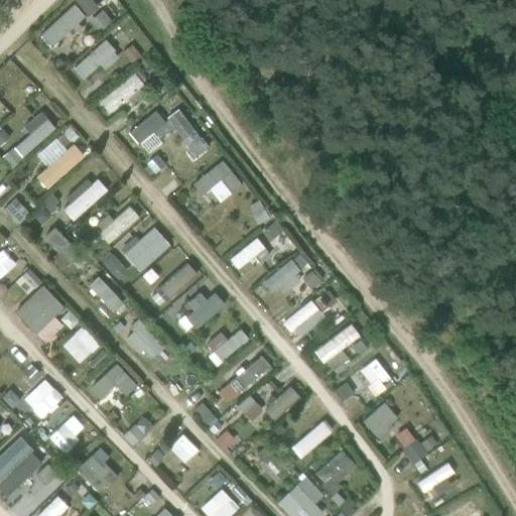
[(96,0),(77,0),(93,16),(103,7),(96,0)]
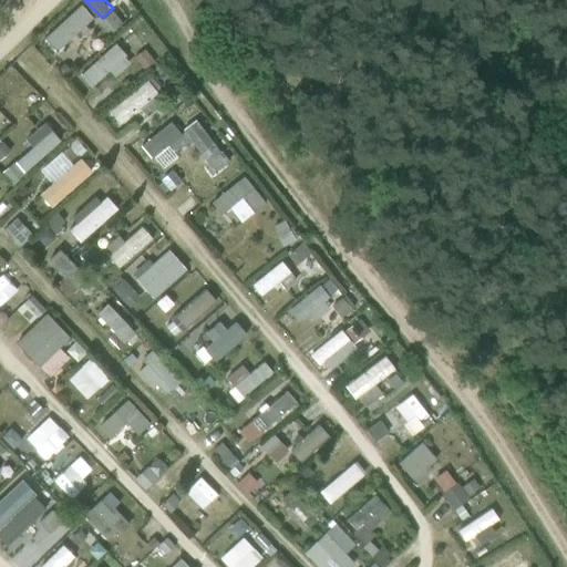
[(82,8),(44,42),(55,55),(93,20),(82,8)]
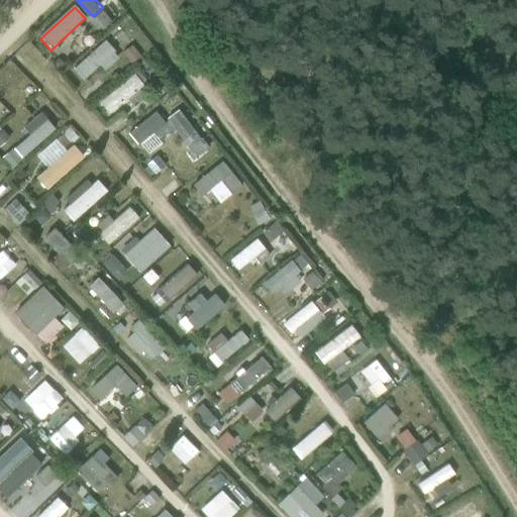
[(103,11),(90,21),(100,33),(112,22),(103,11)]
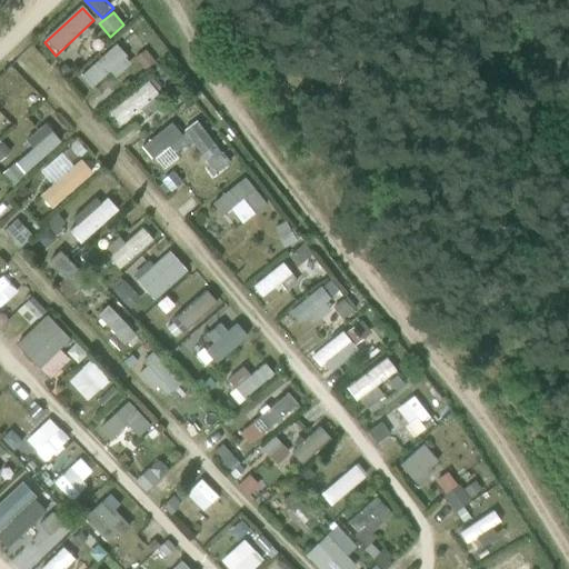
[(116,45),(81,77),(91,89),(110,72),(116,78),(125,69),(120,63),(127,57),(116,45)]
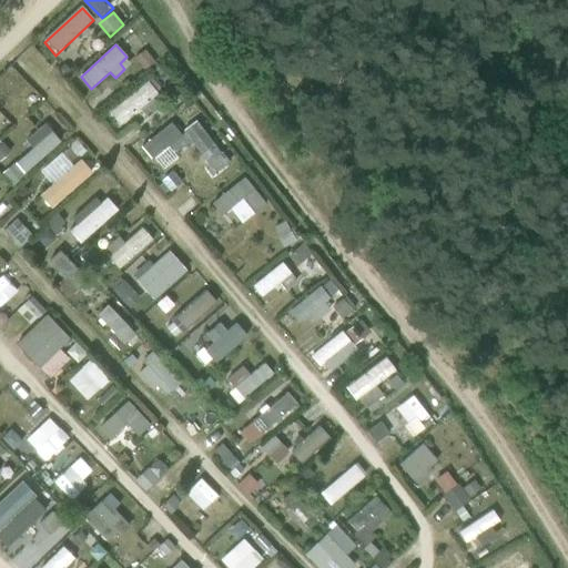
[(145,50),(135,59),(144,71),(155,62),(145,50)]
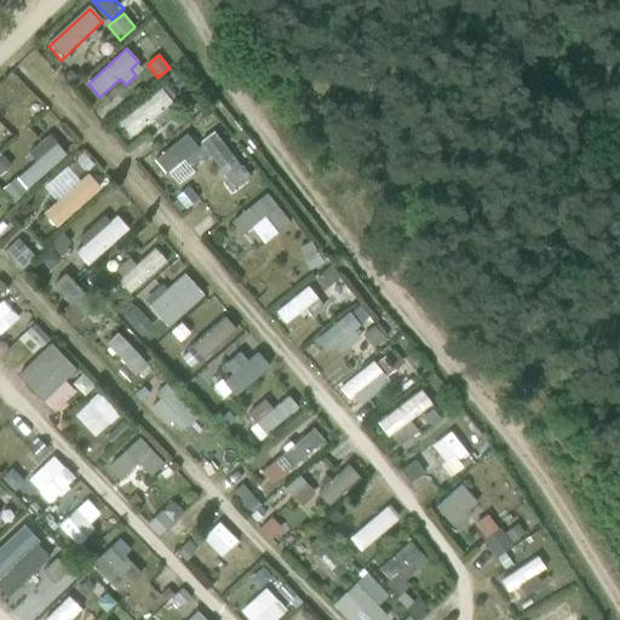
[(70,70),(63,76),(70,85),(78,79),(70,70)]
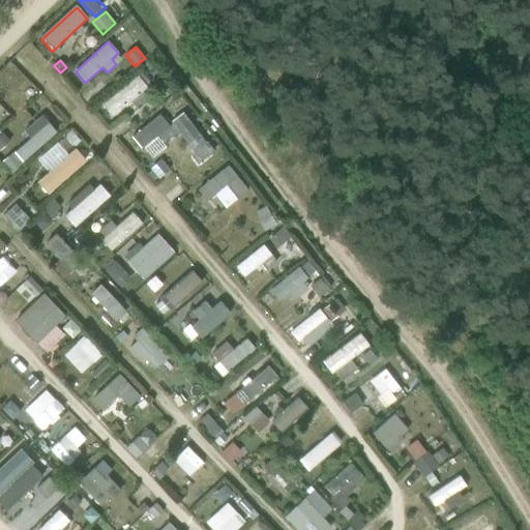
[(149,99),(143,91),(148,88),(152,85),(142,72),(102,105),(112,116),(130,101),(138,110),(149,99)]
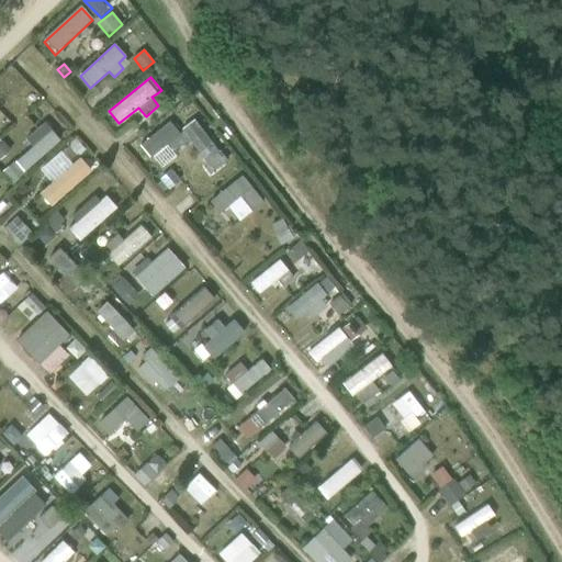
[(164,92),(173,105),(183,98),(173,85),(164,92)]
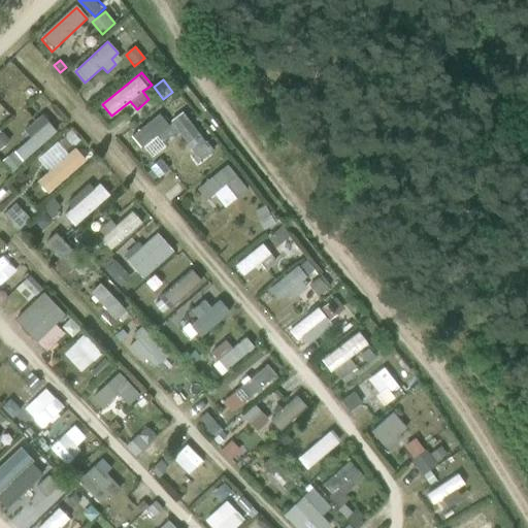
[(159,117),(132,137),(140,149),(157,136),(160,140),(179,133),(193,151),(204,141),(183,112),(171,122),(172,124),(168,128),(159,117)]
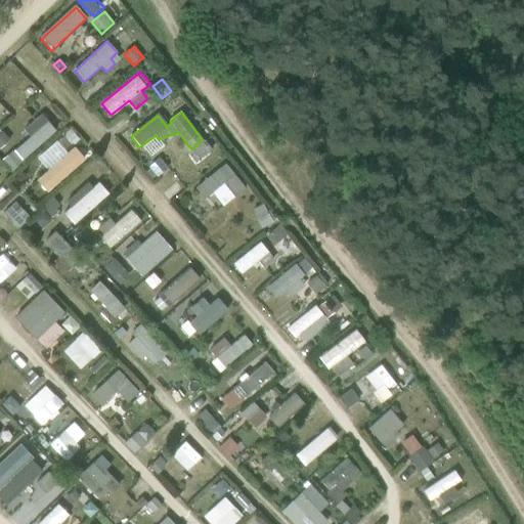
[(14,150),(24,160),(57,130),(49,121),(31,136),(14,150)]
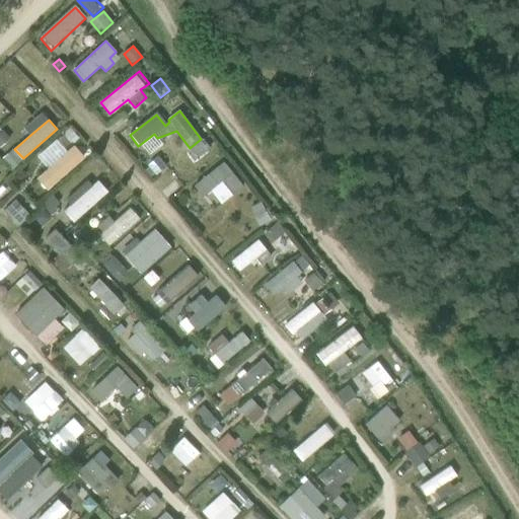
[(0,146),(9,139),(1,130),(0,131),(0,146)]
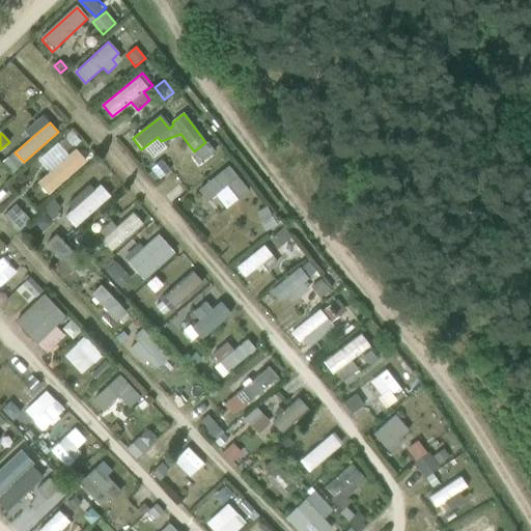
[(75,136),(70,140),(75,146),(81,142),(75,136)]
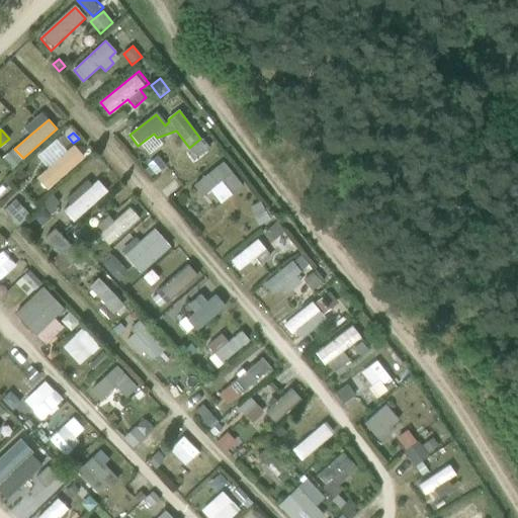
[(85,156),(74,145),(36,177),(48,189),(85,156)]
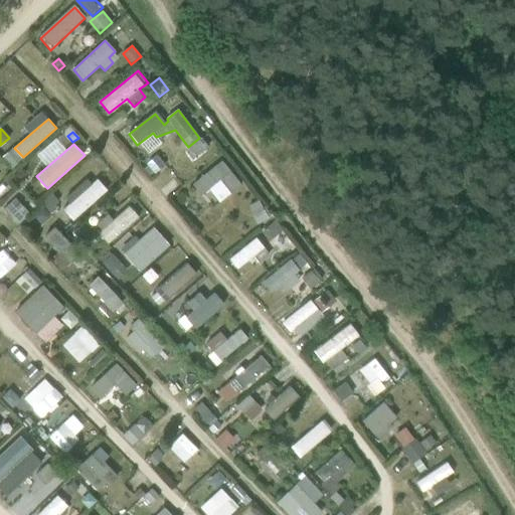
[(13,148),(1,158),(11,169),(22,159),(13,148)]
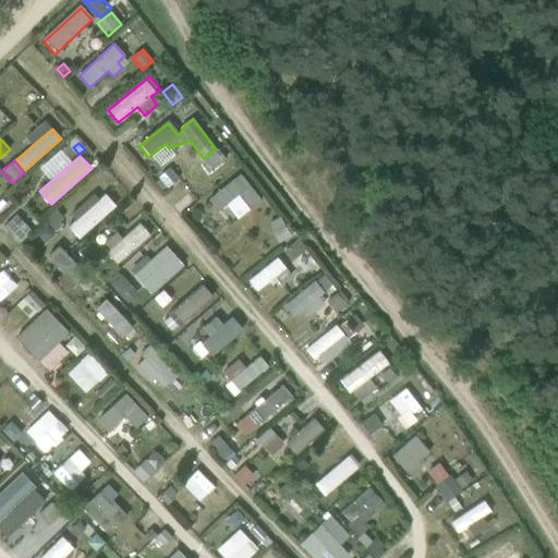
[(168,169),(158,178),(159,179),(167,187),(168,189),(178,180),(168,169)]
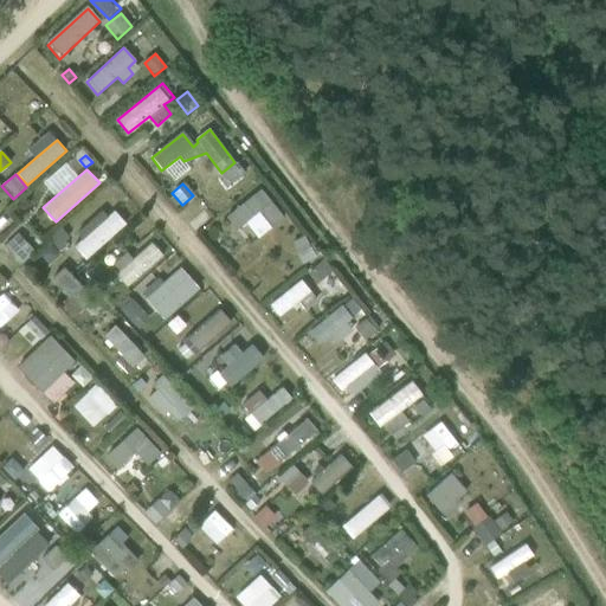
[(274,205),(262,192),(226,220),(237,233),(239,231),(250,245),(257,239),(258,242),(271,231),(272,231),(285,220),(276,210),(278,207),(276,202),(274,205)]
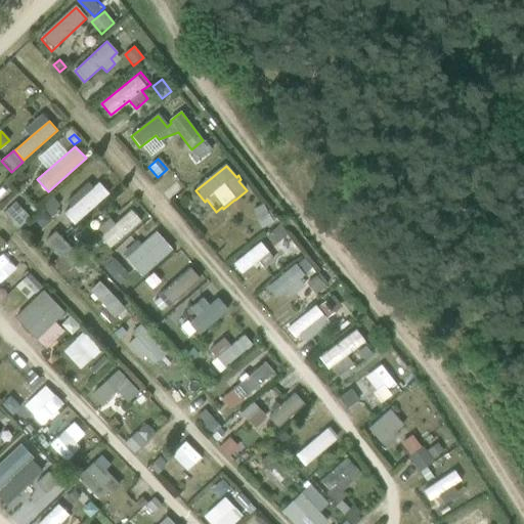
[(110,193),(99,181),(64,213),(75,225),(110,193)]
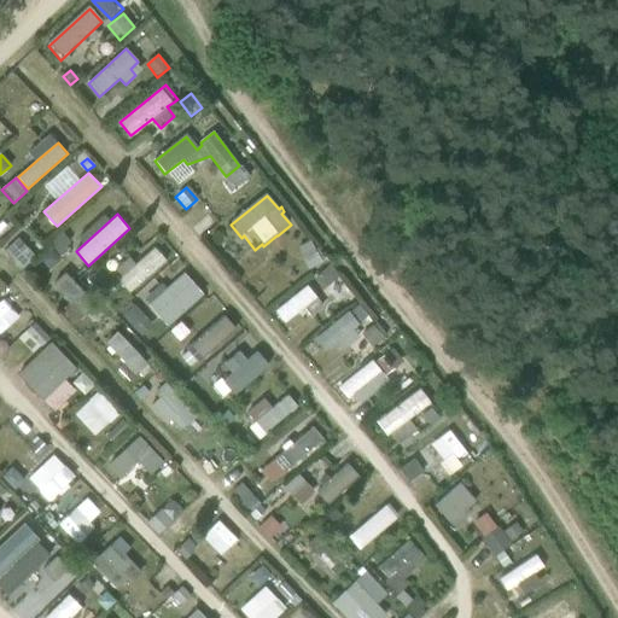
[(19,238),(5,251),(22,270),(36,257),(19,238)]
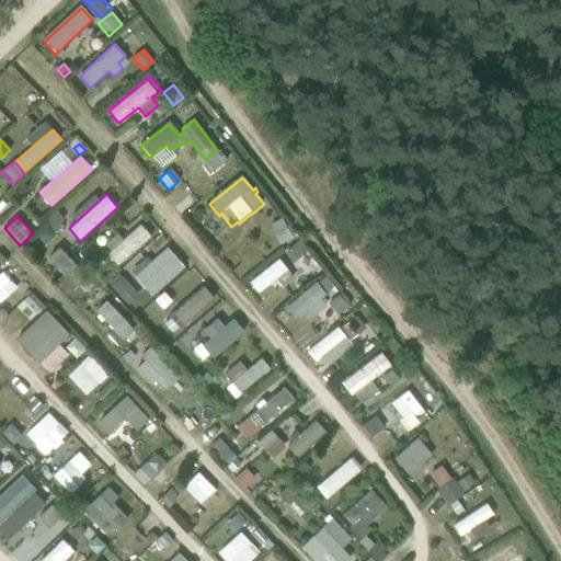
[(292,239),(290,237),(286,227),(282,218),(270,225),(279,244),(292,239)]
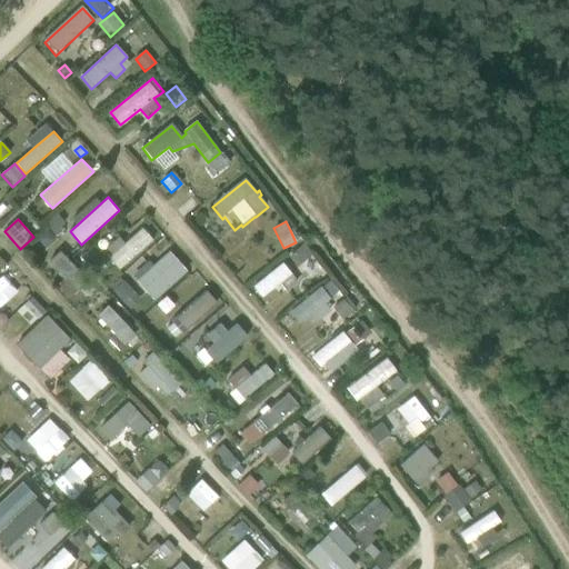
[(120,270),(153,240),(143,228),(109,258),(120,270)]
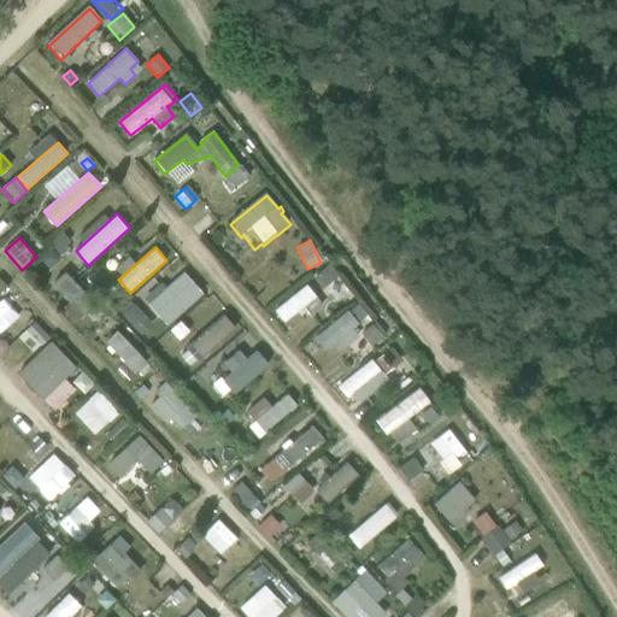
[(329,264),(312,277),(322,288),(339,275),(329,264)]
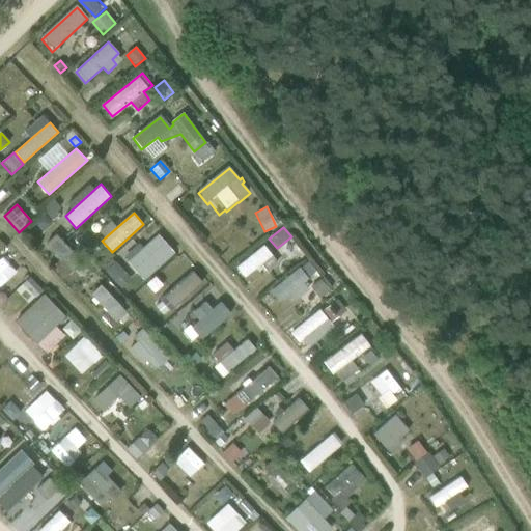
[(83,231),(75,240),(82,247),(90,240),(83,231)]
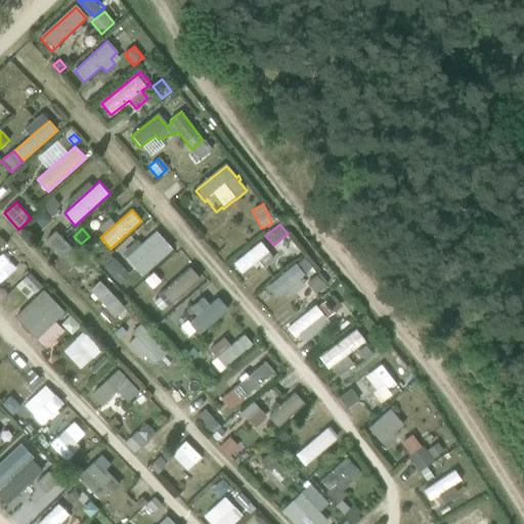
[(45,241),(62,258),(71,267),(67,271),(68,271),(75,279),(88,266),(81,259),(82,258),(55,230),(45,241)]
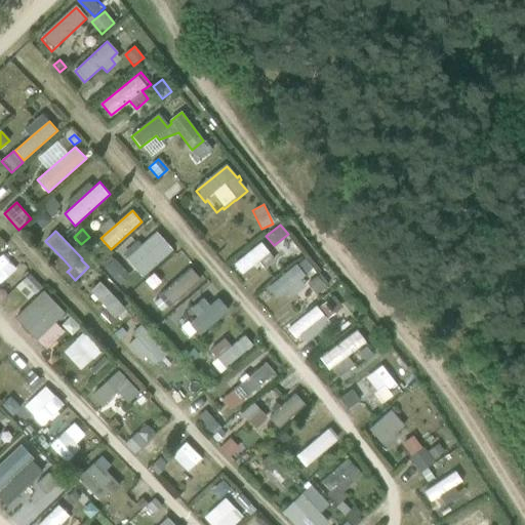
[(143,277),(173,249),(158,232),(127,259),(143,277)]
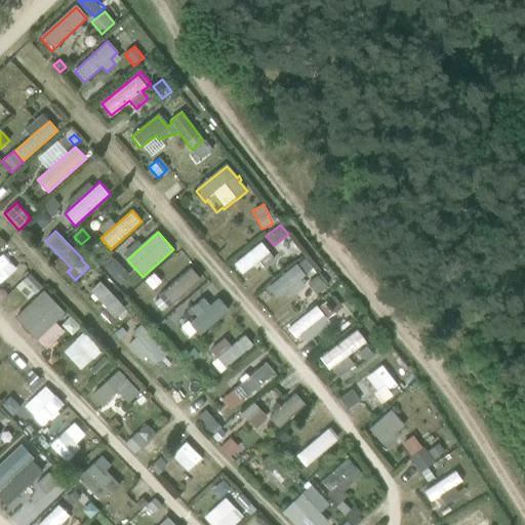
[(274,260),(261,245),(234,267),(242,277),(259,263),(264,268),(274,260)]
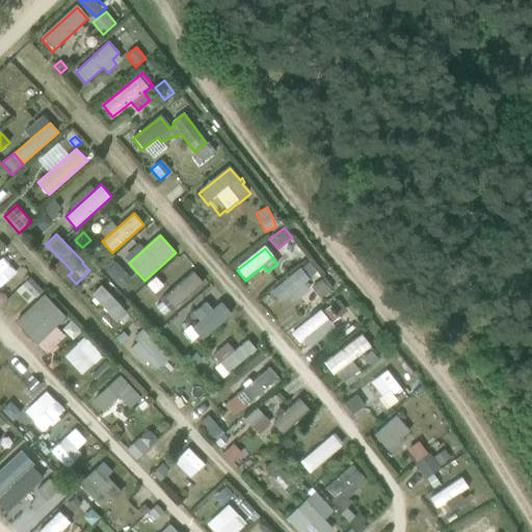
[(11,269),(1,259),(0,259),(0,290),(12,278),(7,273),(11,269)]
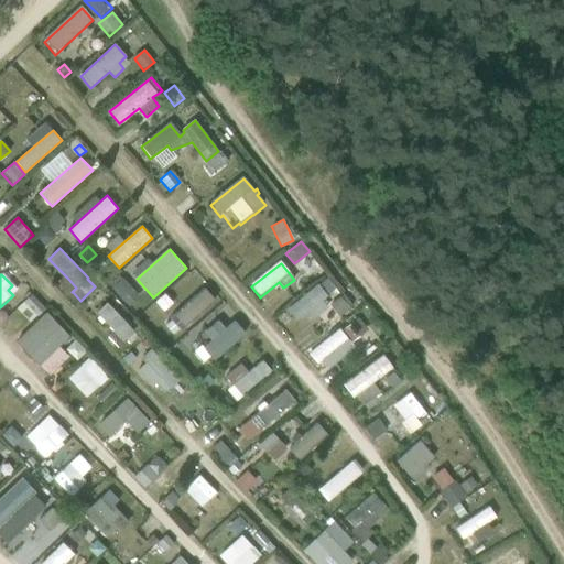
[(122,279),(112,289),(126,303),(136,293),(122,279)]
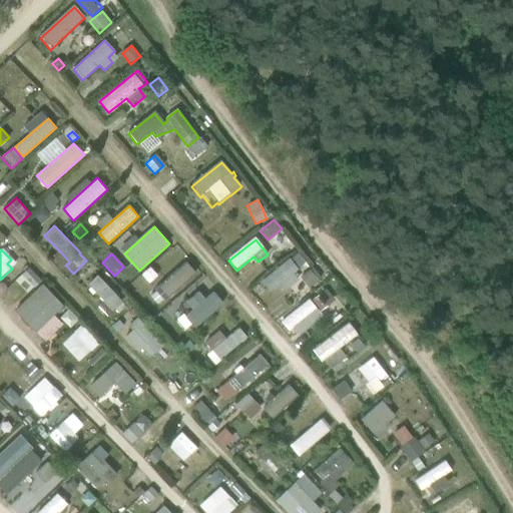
[(298,272),(290,261),(262,284),(270,295),(279,288),(284,294),(299,282),(294,276),(298,272)]
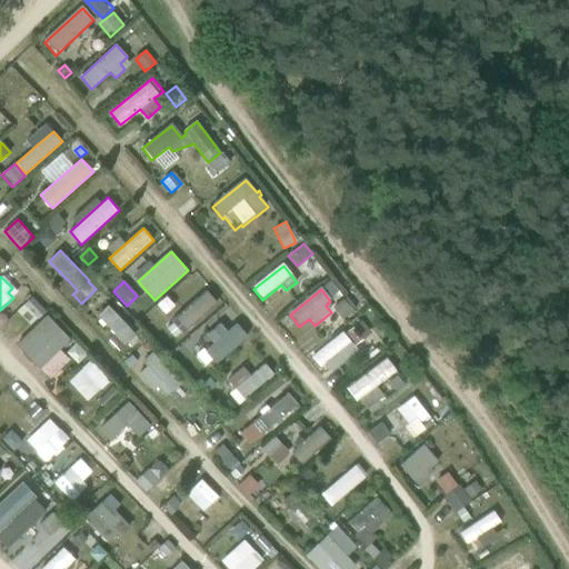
[(171,320),(173,322),(168,328),(176,337),(181,331),(183,333),(218,302),(207,290),(171,320)]
